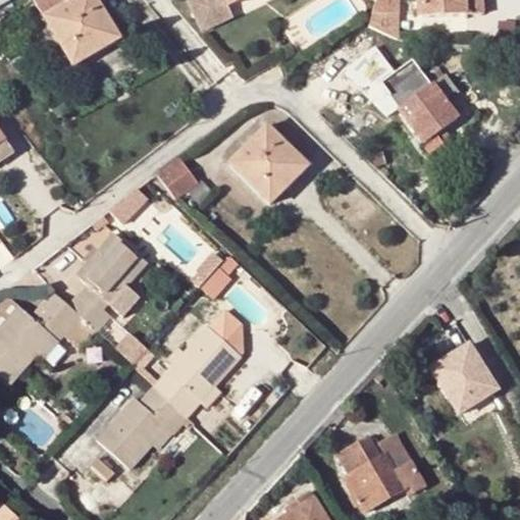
[(39,0),(48,16),(75,0),(39,0)]
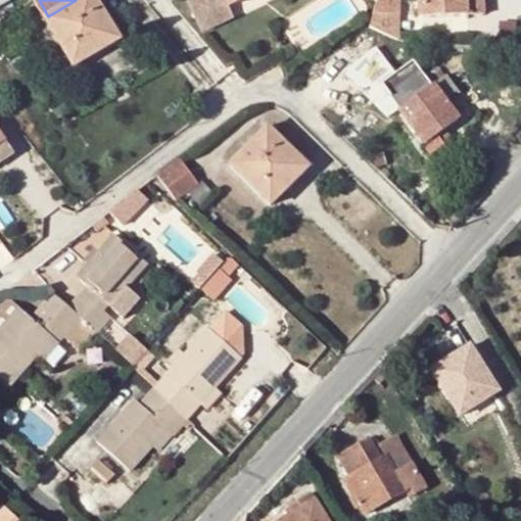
[(76,0),(48,16),(77,66),(96,55),(93,48),(120,34),(100,0),(76,0)]
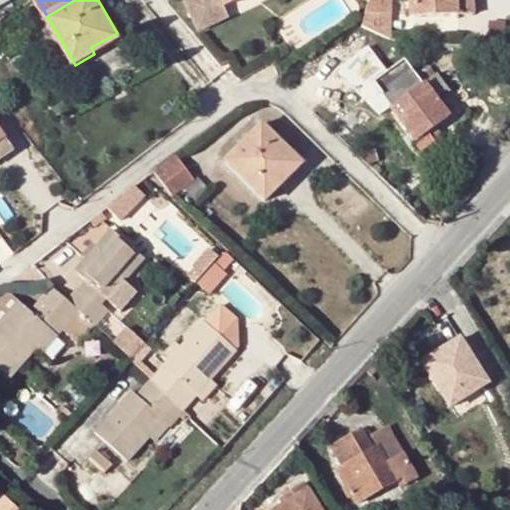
[(187,0),(201,30),(231,17),(226,6),(223,0),(187,0)]
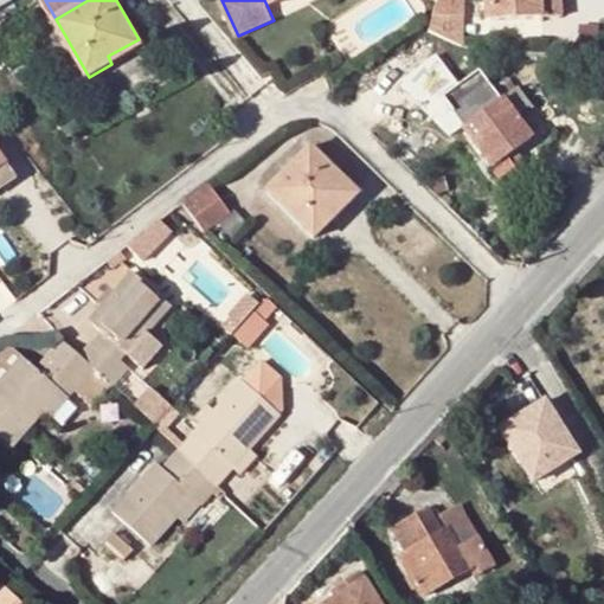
[(436,0),(429,27),(461,42),(462,0),(436,0)]
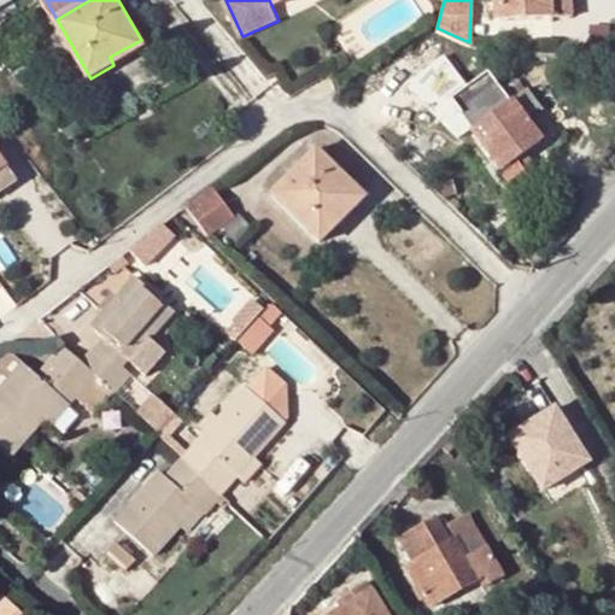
[(497,0),(499,21),(551,16),(549,0),(497,0)]
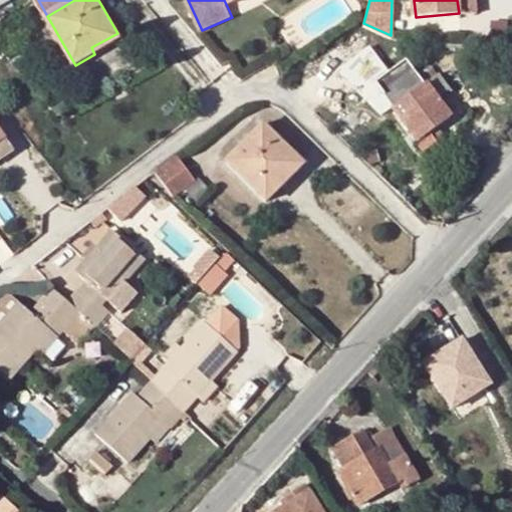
[(477,12),(476,0),(457,0),(459,13),(477,12)]
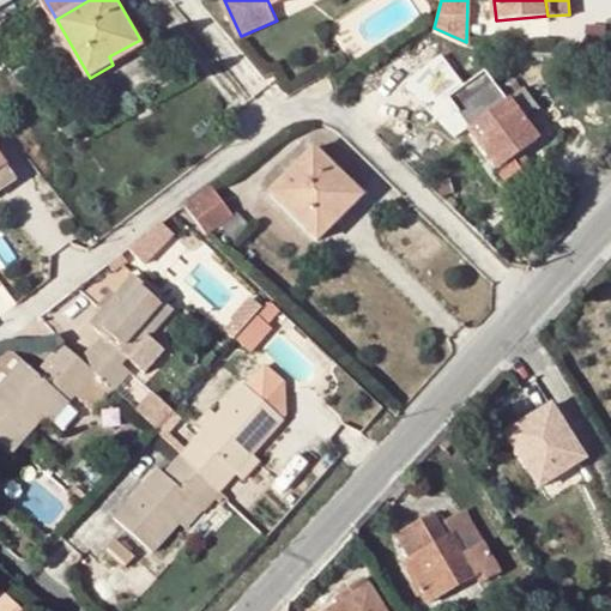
[(109,56),(113,65),(145,47),(140,40),(109,56)]
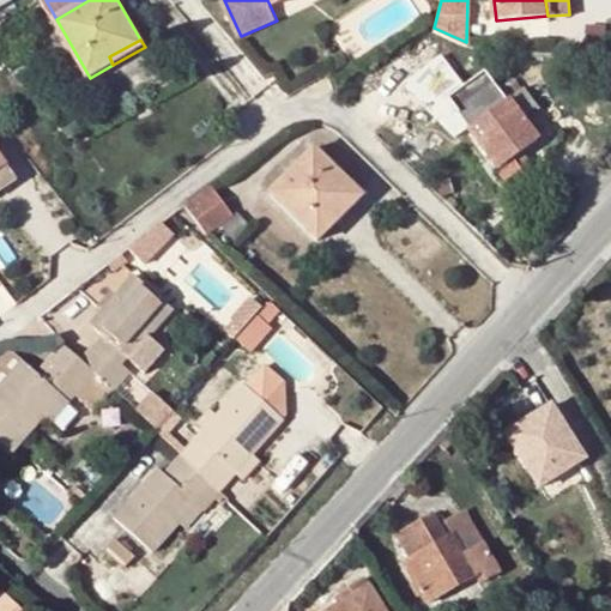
[(410,89),(419,83),(401,58),(360,86),(383,121),(416,98),(410,89)]
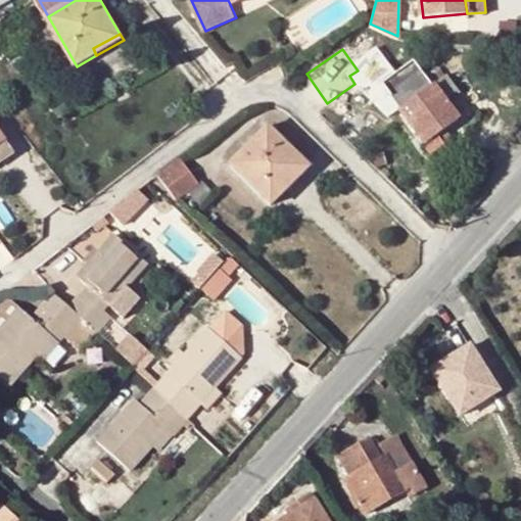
[(381,79),(426,139),(456,115),(412,56),(381,79)]
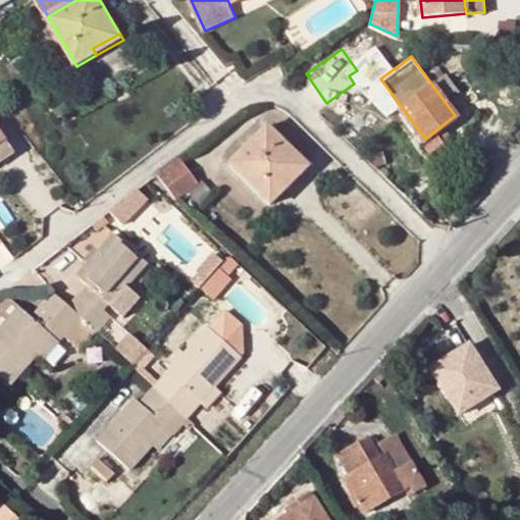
[(363,78),(357,70),(349,75),(354,84),(363,78)]
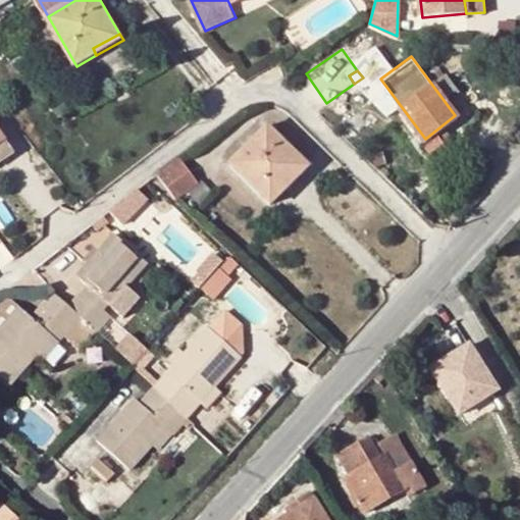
[(462,126),(455,115),(425,139),(432,149),(462,126)]
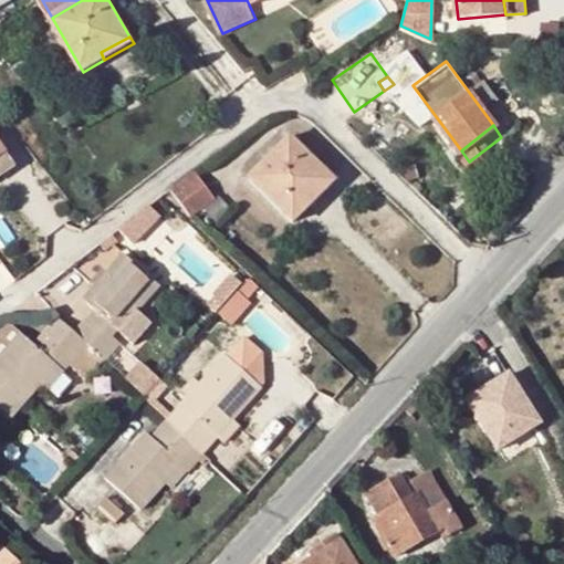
[(298,221),(312,207),(306,200),(331,175),(292,137),(253,177),(298,221)]
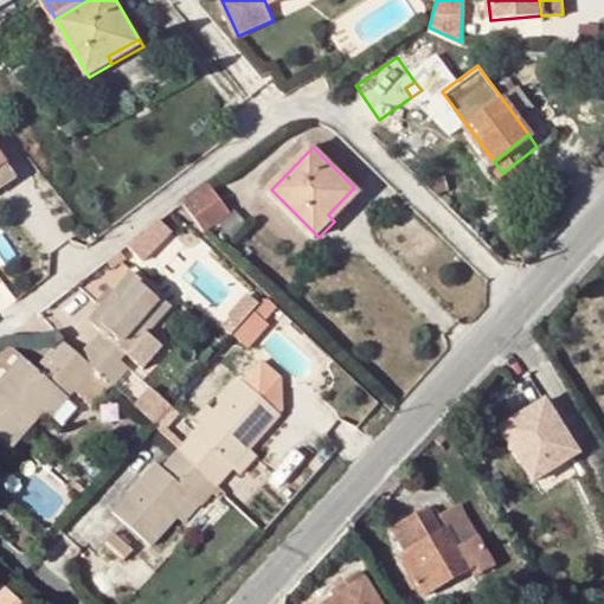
[(0,149),(0,187),(18,177),(0,149)]
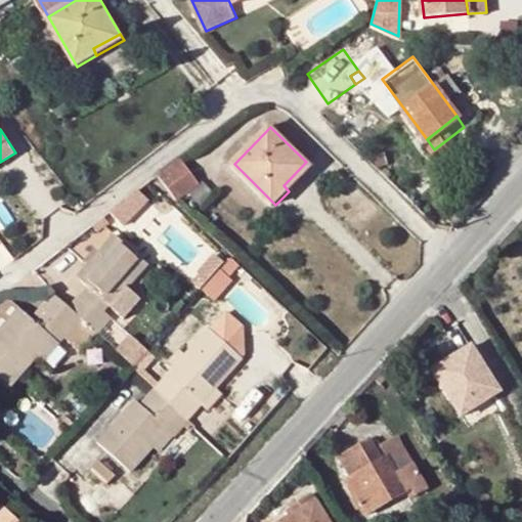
[(200,184),(182,162),(164,176),(180,199),(200,184)]
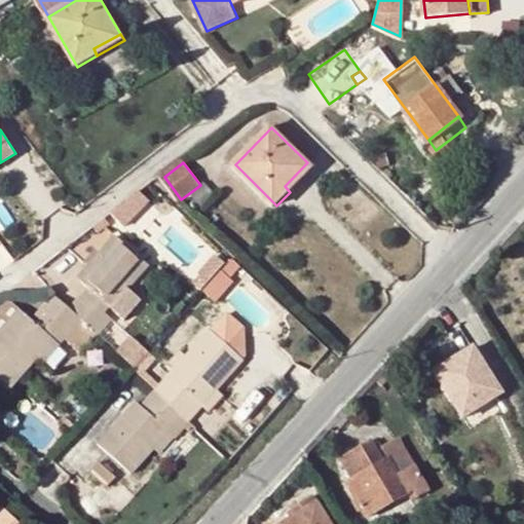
[(313,169),(307,162),(285,186),(290,192),(313,169)]
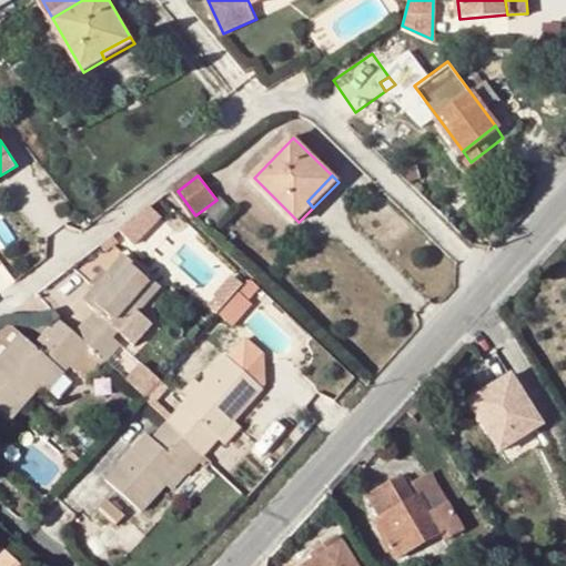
[(127,255),(88,297),(98,307),(123,330),(140,312),(162,287),(127,255)]
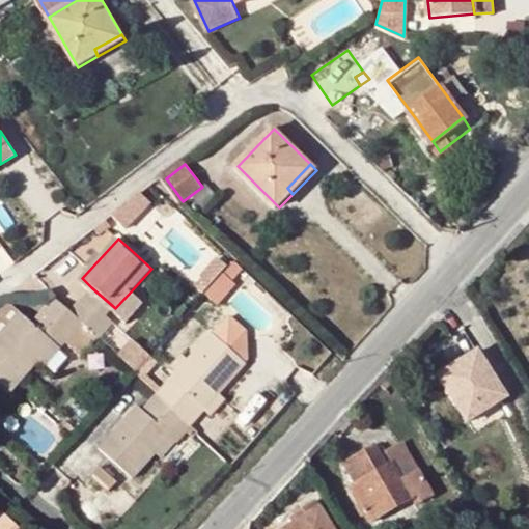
[(205,273),(207,275),(215,282),(230,267),(222,259),(219,258),(205,273)]
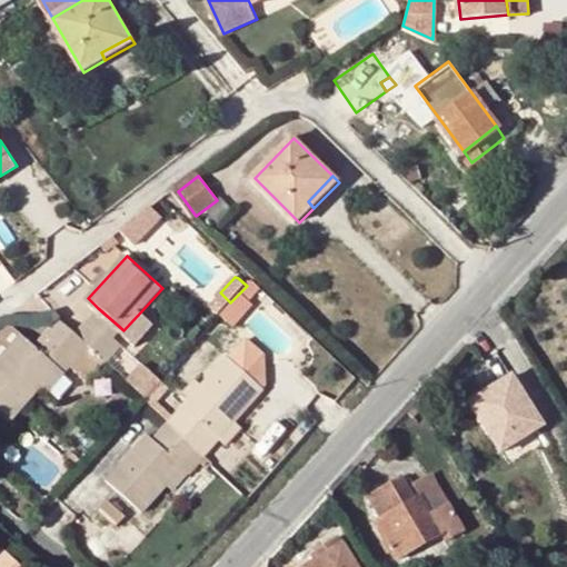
[(252,299),(264,287),(255,279),(232,305),(225,312),(224,314),(237,325),(257,302),(252,299)]
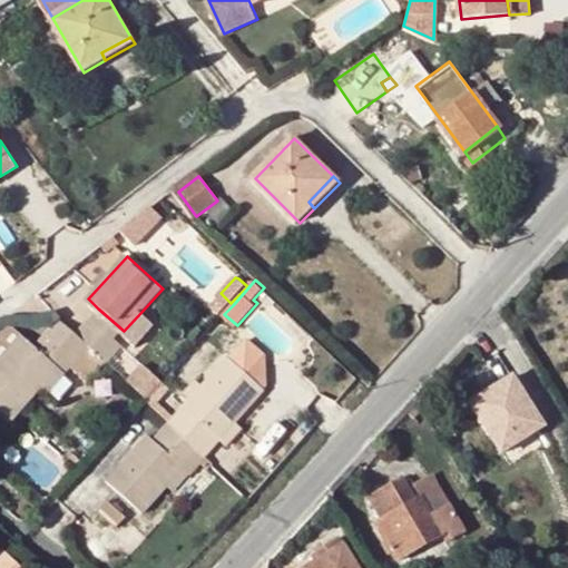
[(233,305),(231,303),(223,295),(216,304),(225,313),(233,305)]
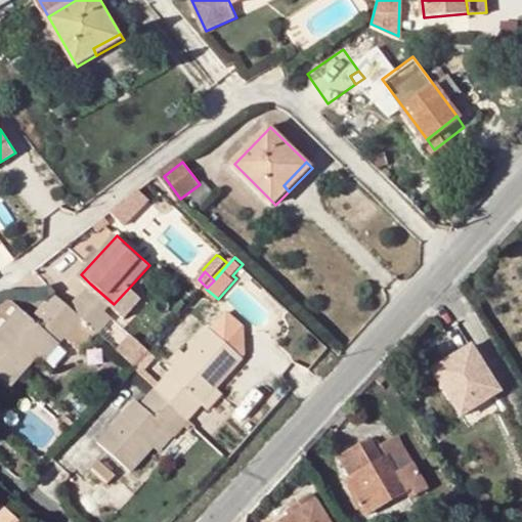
[(106,312),(114,304),(90,284),(84,291),(106,312)]
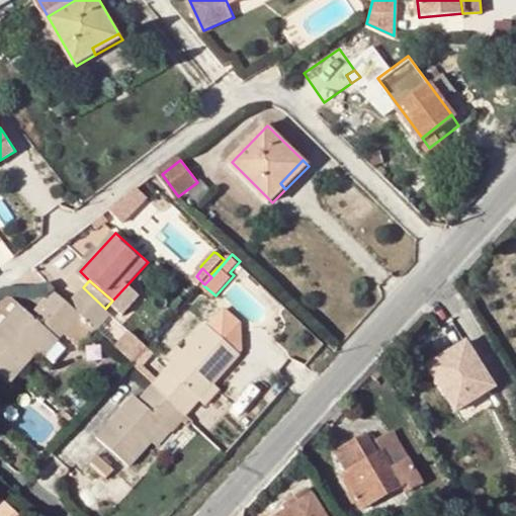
[(135,291),(127,284),(112,301),(119,308),(135,291)]
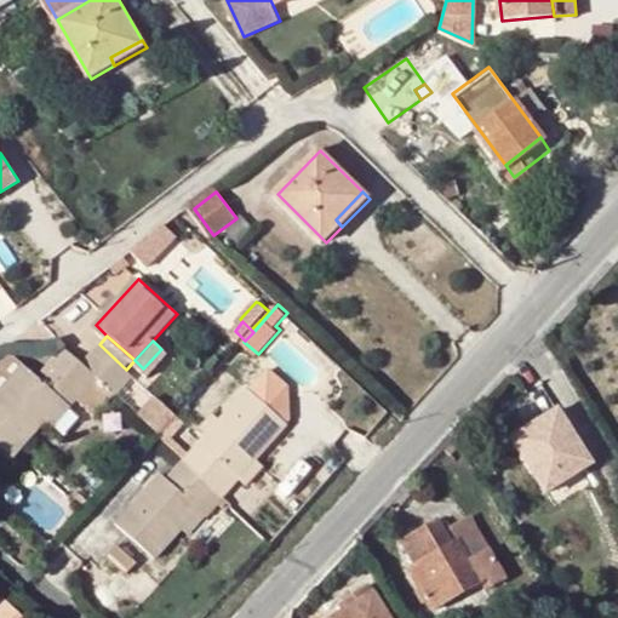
[(93,370),(101,377),(119,393),(135,377),(126,370),(99,344),(85,362),(93,370)]
